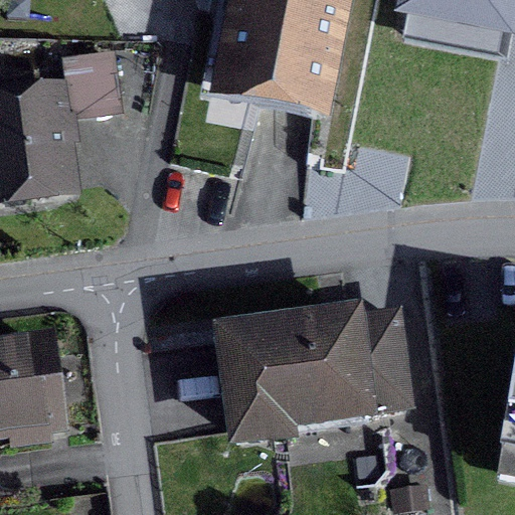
[(236,0),(236,6),(219,91),(318,110),(339,0),(236,0)]
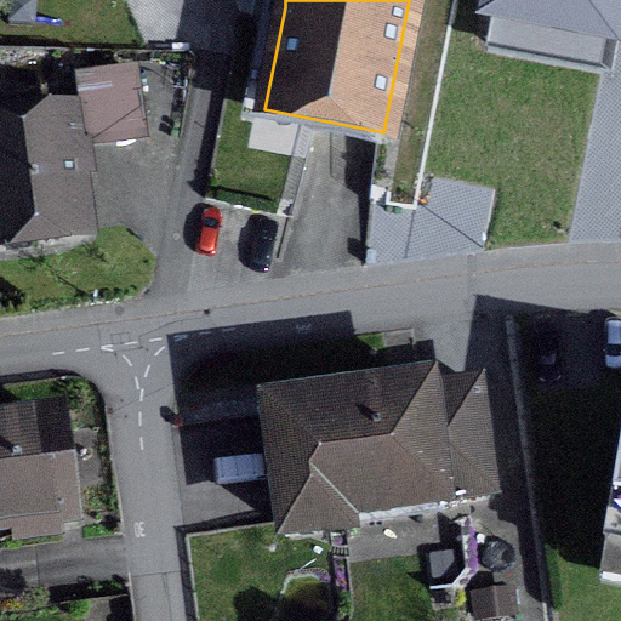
[(0,246),(80,237),(64,115),(0,124),(0,246)]
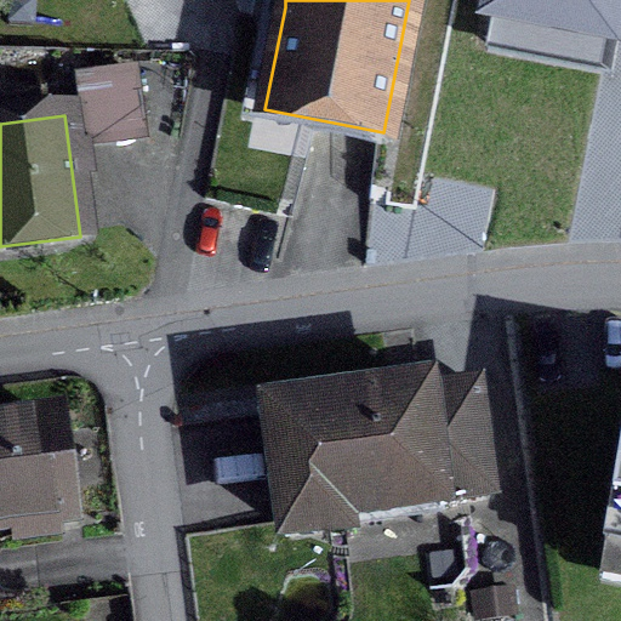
[(422,389),(267,410),(283,534),(340,527),(339,513),(433,502),(436,514),(438,514),(436,502),(484,496),(471,391),(422,397),(422,389)]
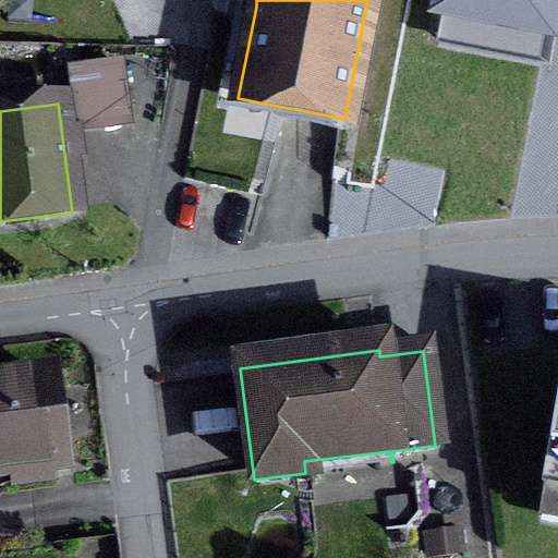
[(56,465),(45,383),(0,388),(0,472),(11,472),(13,486),(39,483),(37,468),(56,465)]
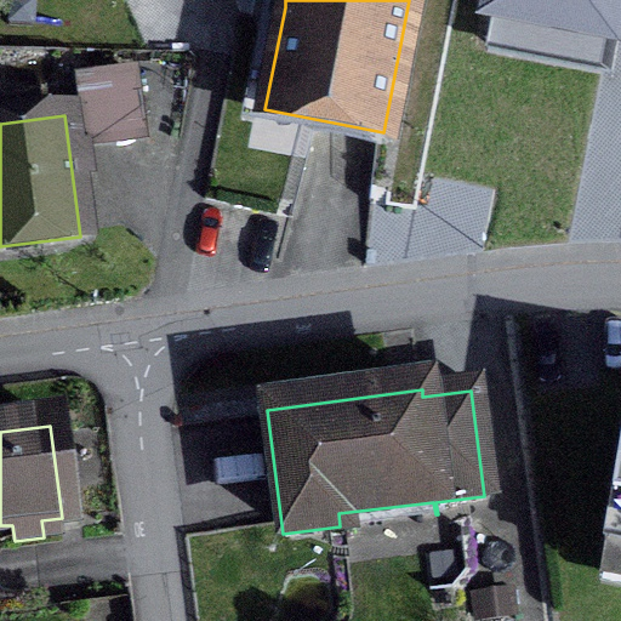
[(620,429),(600,550),(620,553),(620,429)]
